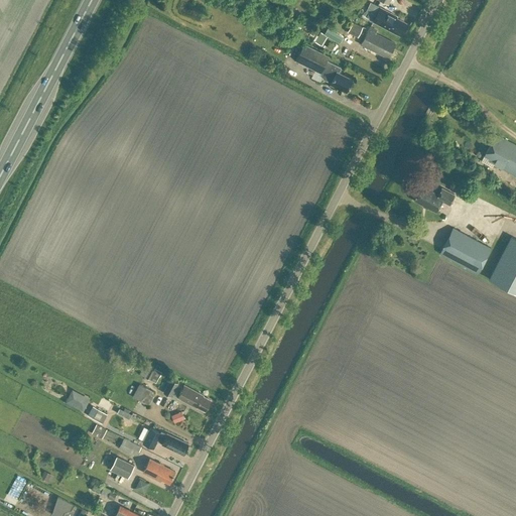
[(400,34),(406,22),(396,17),(396,16),(372,3),(367,12),(375,16),(373,20),(400,34)]
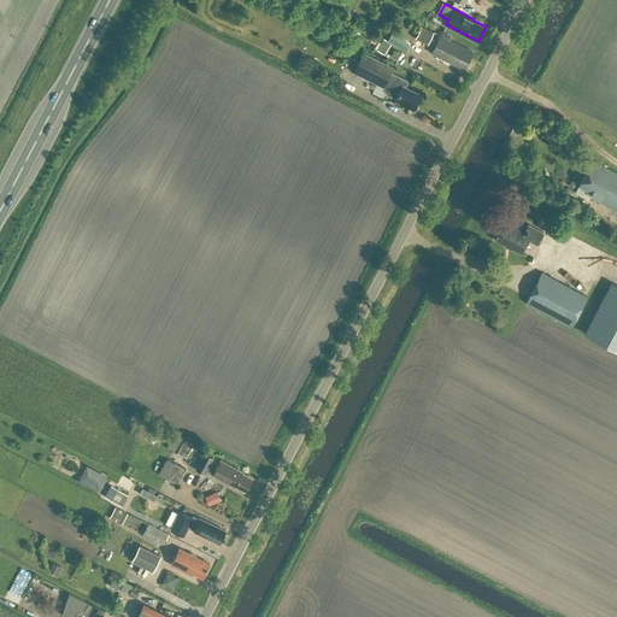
[(428,43),(433,33),(421,27),(415,37),(428,43)]
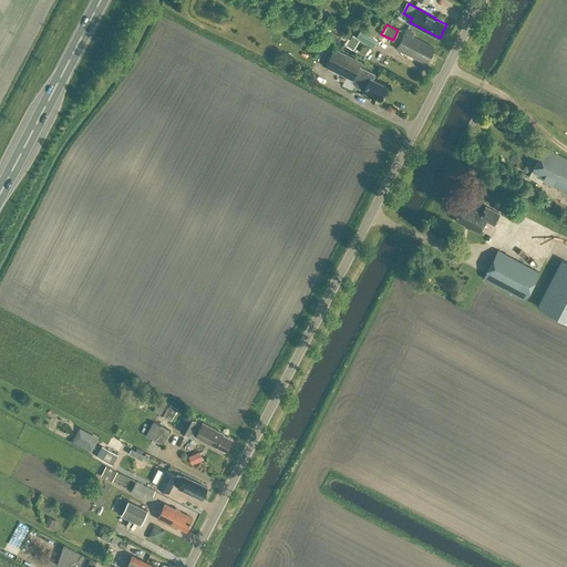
[(426,63),(434,48),(412,37),(414,33),(405,29),(397,48),(426,63)]
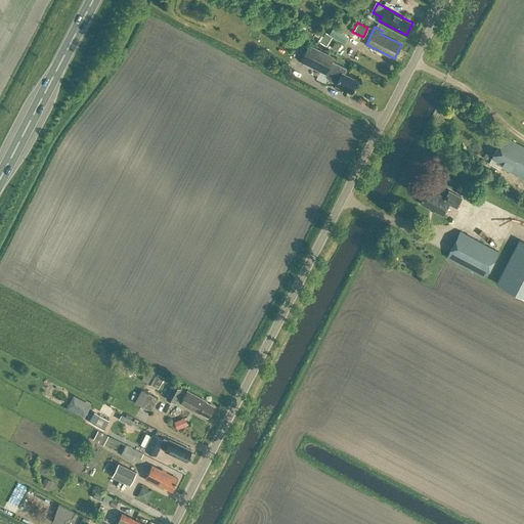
[(345,43),(348,38),(333,29),(330,35),(325,33),(319,42),(326,46),(333,36),(345,43)]
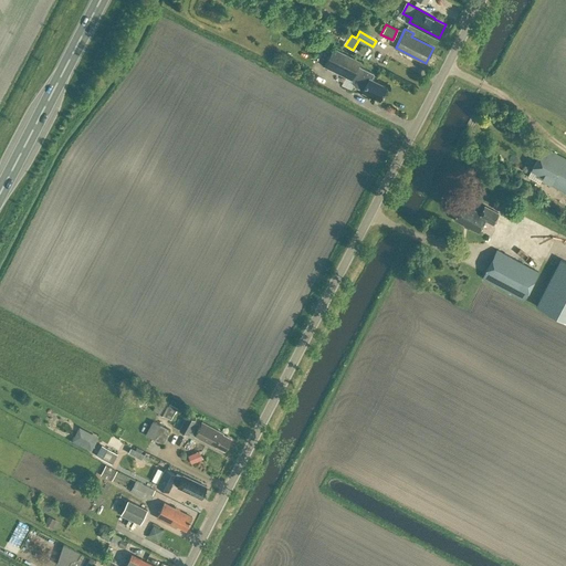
[(379,101),(386,86),(371,80),(373,75),(357,67),(359,64),(332,50),(324,65),(355,82),(353,86),(363,91),(362,92),(379,101)]
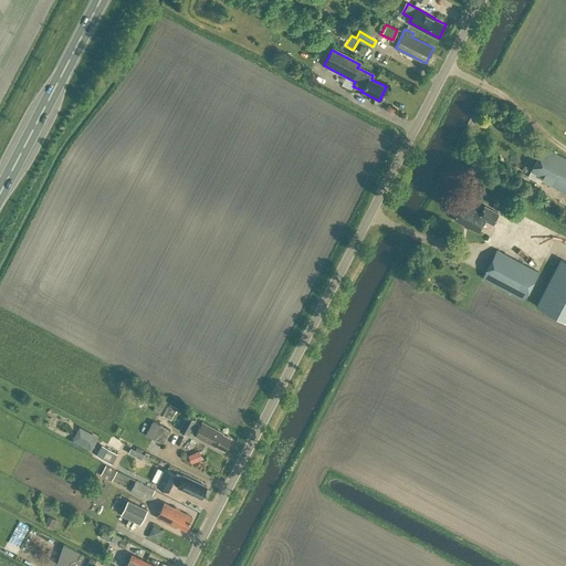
[(565,192),(565,159),(543,147),(531,170),(543,176),(542,179),(546,181),(542,190),(546,192),(551,185),(565,192)]
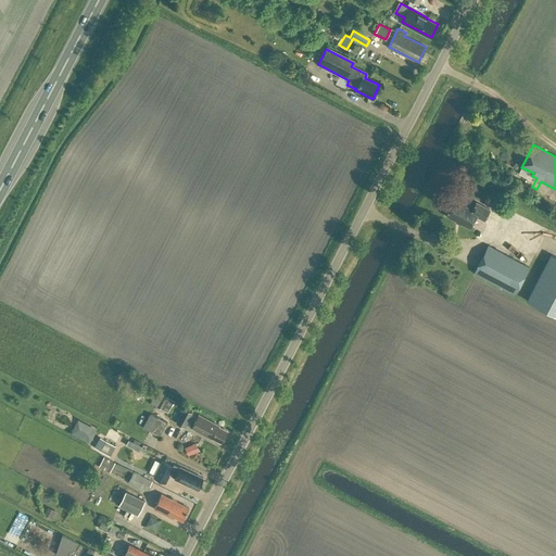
[(483,220),(490,210),(476,202),(472,210),(454,200),(446,215),(469,228),(476,216),(483,220)]
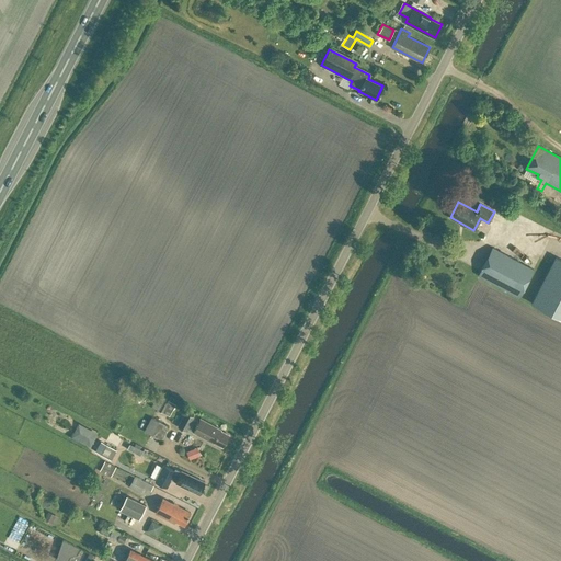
[(519,296),(534,270),(492,247),(478,274),(519,296)]
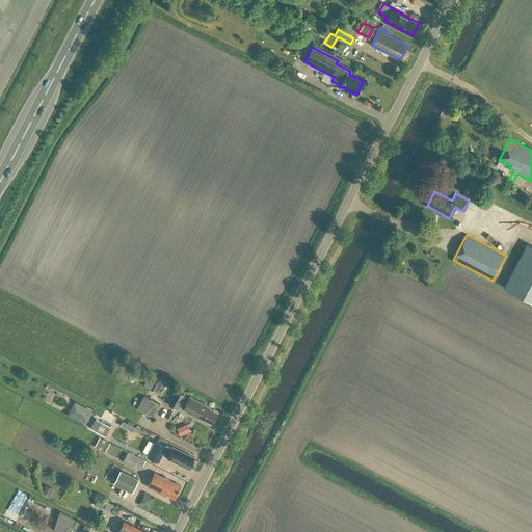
[(531,301),(531,245),(527,243),(504,287),(531,301)]
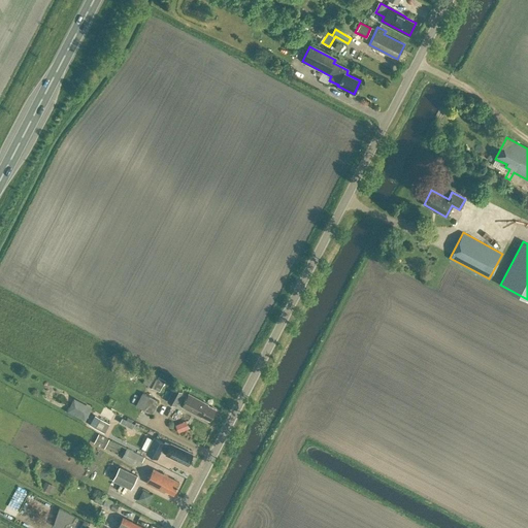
[(160,392),(165,381),(158,376),(157,378),(146,373),(142,383),(160,392)]
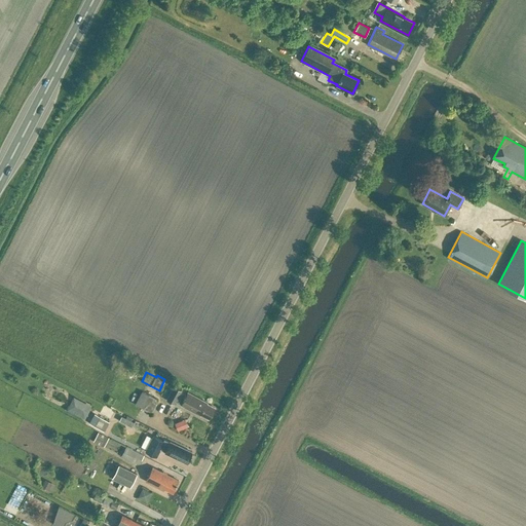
[(209,418),(215,408),(207,404),(208,403),(187,391),(186,395),(181,391),(181,389),(174,386),(166,400),(174,404),(177,399),(182,402),(181,405),(200,415),(201,414),(209,418)]
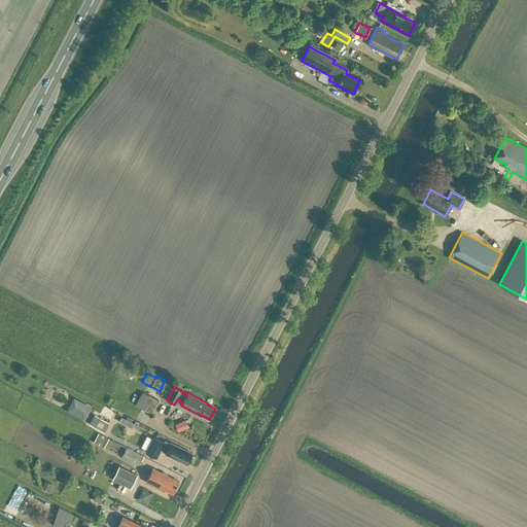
[(159,400),(149,395),(142,409),(151,414),(159,400)]
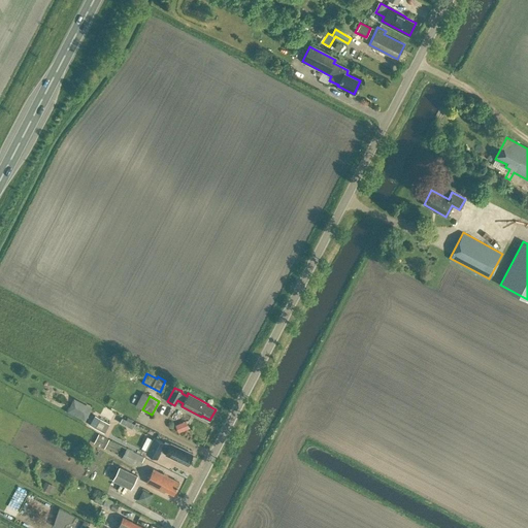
[(91,419),(97,404),(77,397),(72,411),(91,419)]
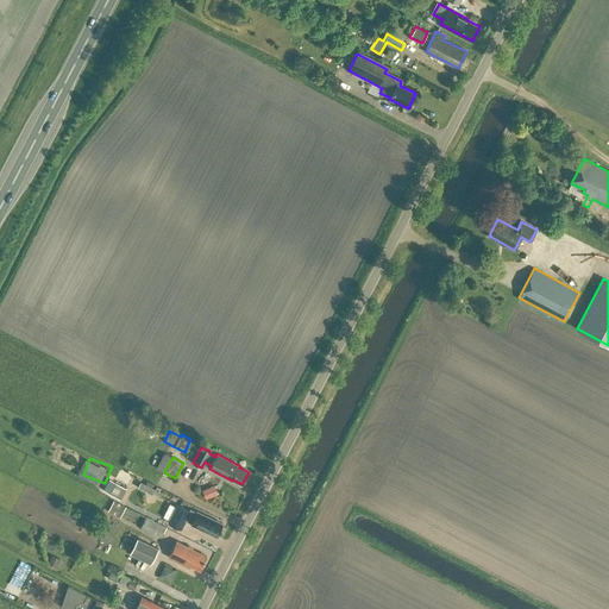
[(104,489),(120,500),(126,489),(110,479),(104,489)]
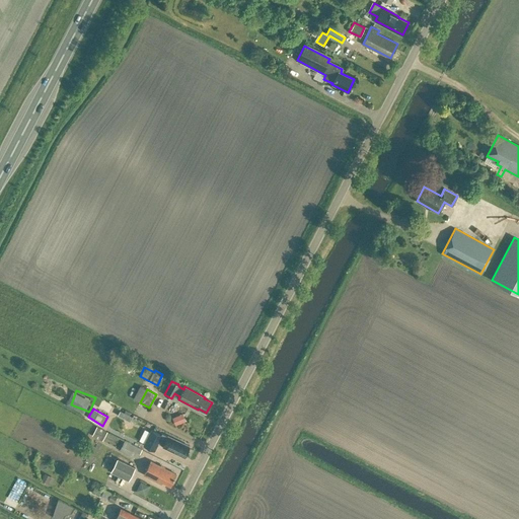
[(120,411),(118,416),(129,422),(132,418),(120,411)]
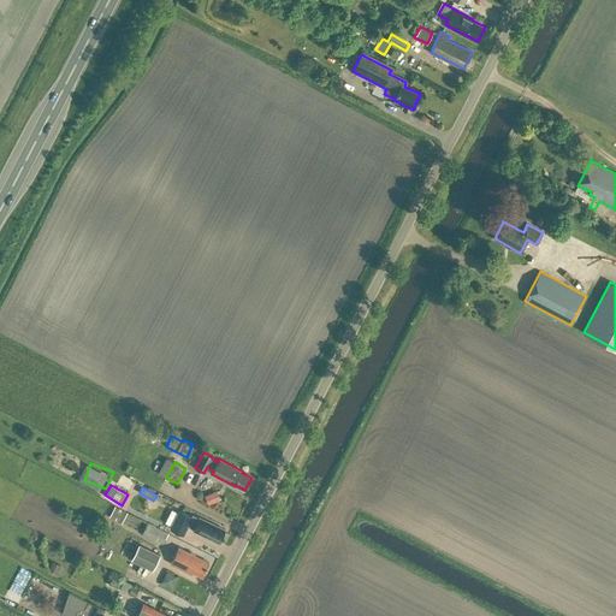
[(207,504),(220,499),(217,491),(203,496),(207,504)]
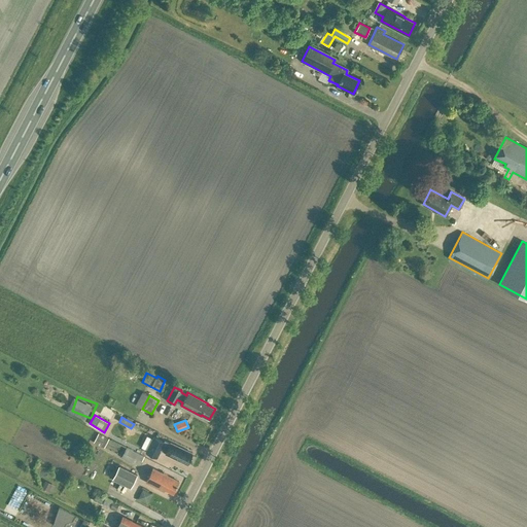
[(108,437),(99,432),(94,442),(103,447),(108,437)]
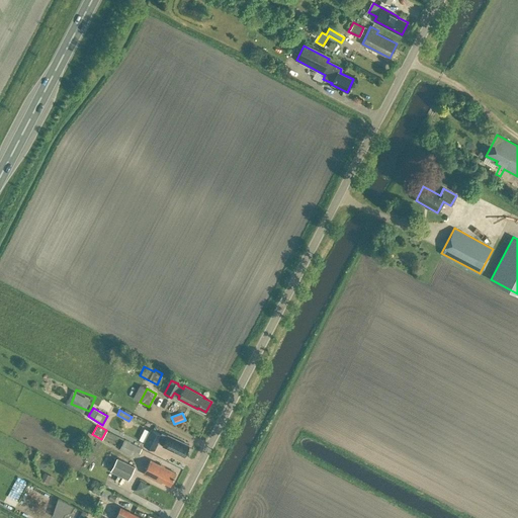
[(162,445),(183,456),(189,445),(168,434),(167,435),(162,432),(161,434),(151,429),(144,444),(154,449),(158,442),(163,444),(162,445)]
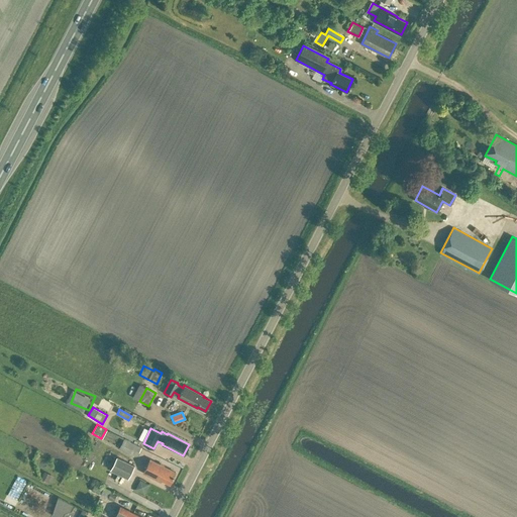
[(138,452),(141,447),(124,438),(119,448),(130,453),(132,449),(138,452)]
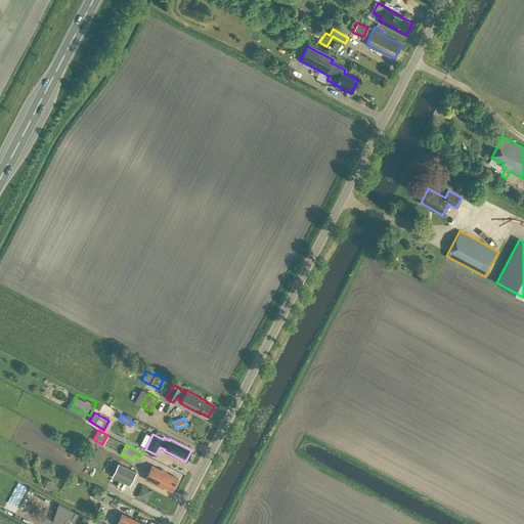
[(130,485),(136,472),(118,463),(112,476),(130,485)]
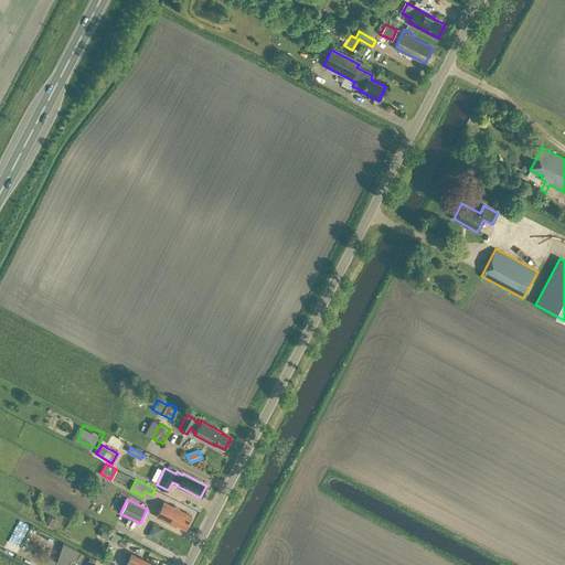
[(163,501),(158,514),(157,516),(176,525),(177,524),(185,529),(192,515),(163,501)]
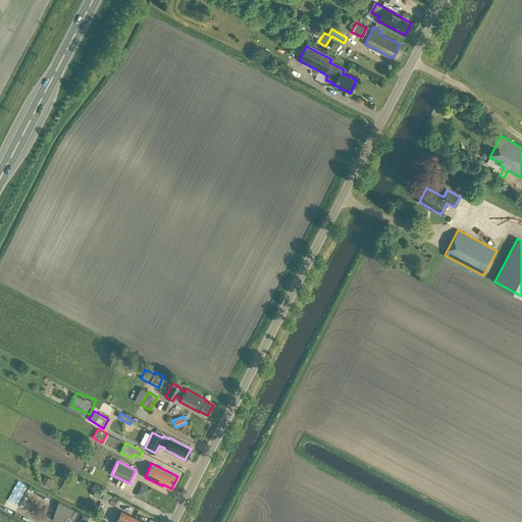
[(48,486),(51,479),(44,475),(41,483),(48,486)]
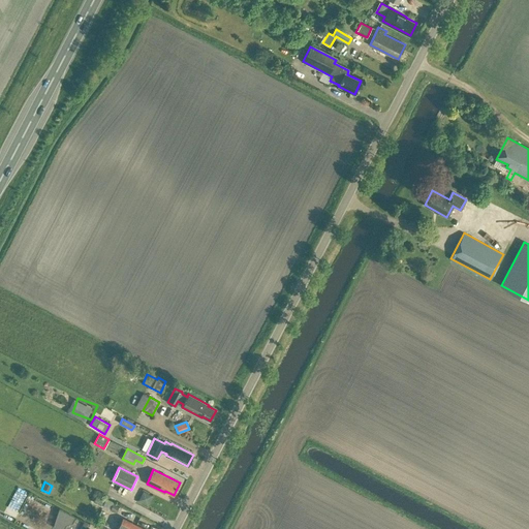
[(143,500),(153,503),(156,493),(147,490),(143,500)]
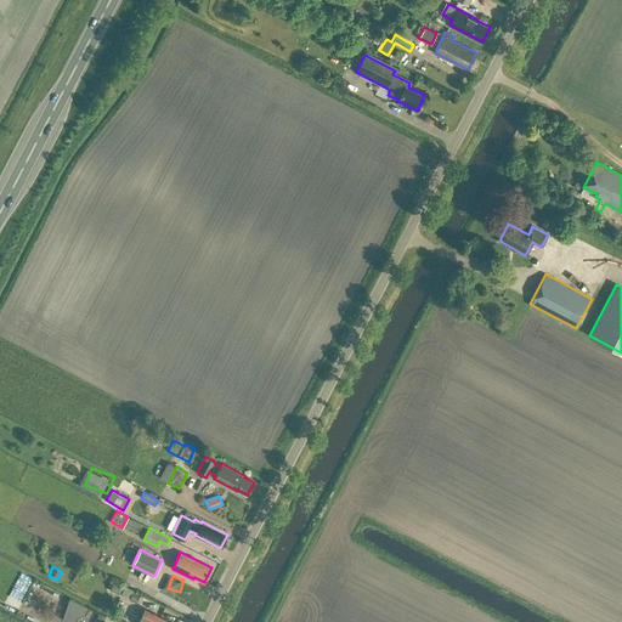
[(130,588),(125,598),(136,603),(140,595),(133,593),(134,591),(130,588)]
